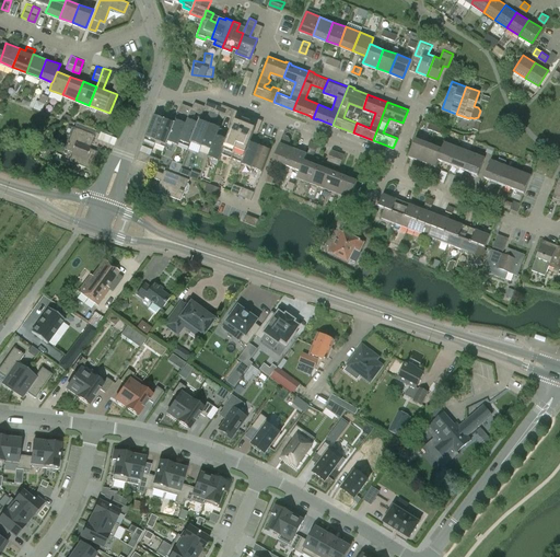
[(234,107),(231,118),(236,120),(240,109),(234,107)]
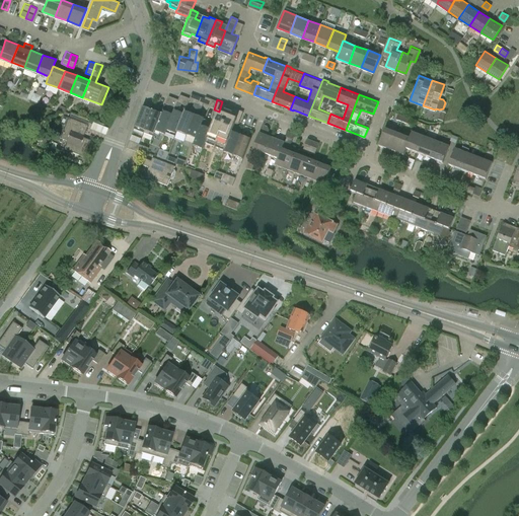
[(222,101),(219,112),(224,113),(225,108),(227,103),(222,101)]
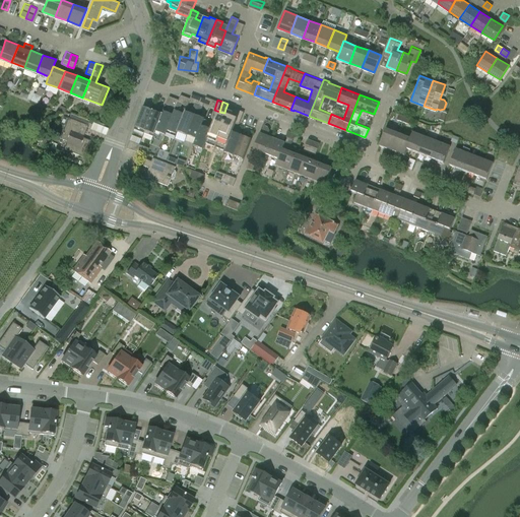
[(144,129),(152,109),(148,107),(149,105),(144,103),(135,125),(144,129)]
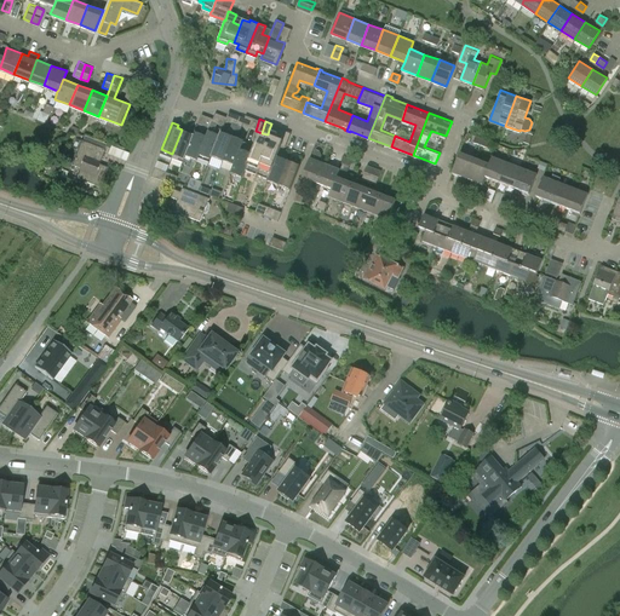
[(182,130),(172,154),(184,157),(185,154),(195,131),(194,131),(196,127),(190,125),(188,132),(182,130)]
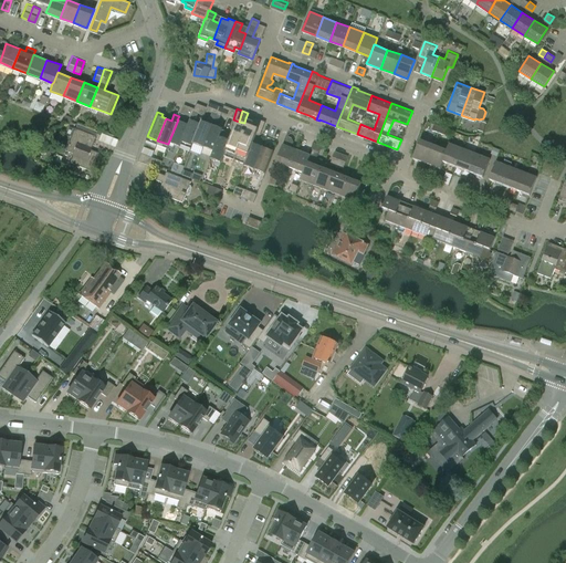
[(194,142),(201,120),(200,122),(196,120),(197,117),(191,115),(188,123),(181,139),(192,144),(194,142)]
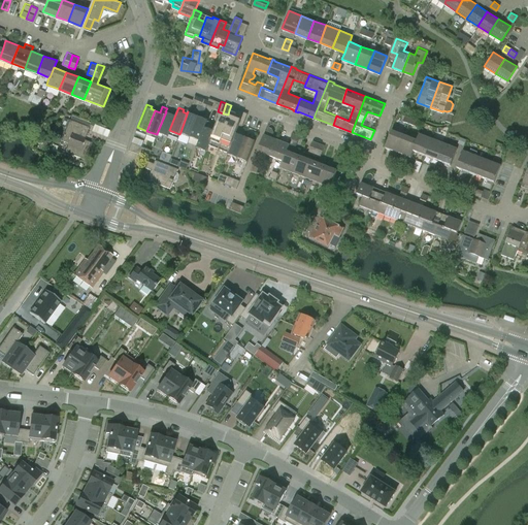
[(237,107),(235,112),(234,118),(238,120),(242,109),(237,107)]
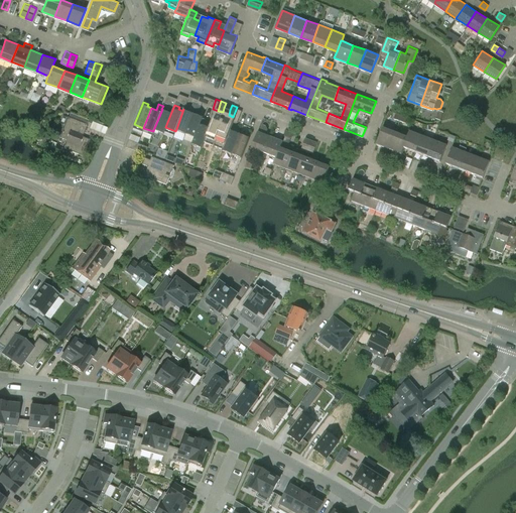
[(163,106),(161,109),(162,109),(154,128),(163,132),(165,127),(171,112),(167,110),(168,108),(163,106)]
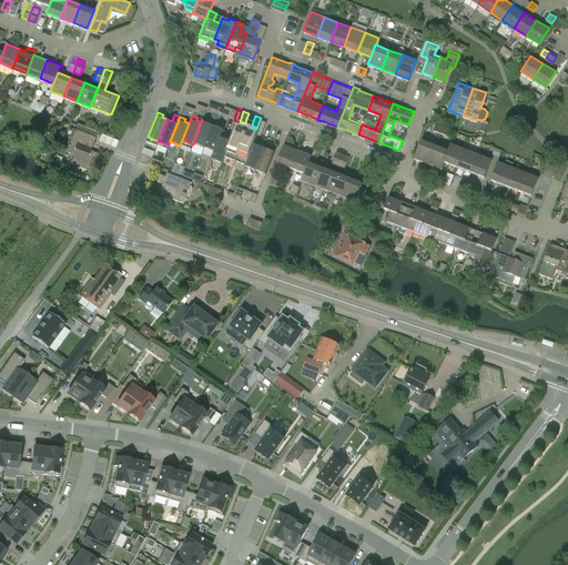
[(261,118),(256,129),(262,131),(266,120),(261,118)]
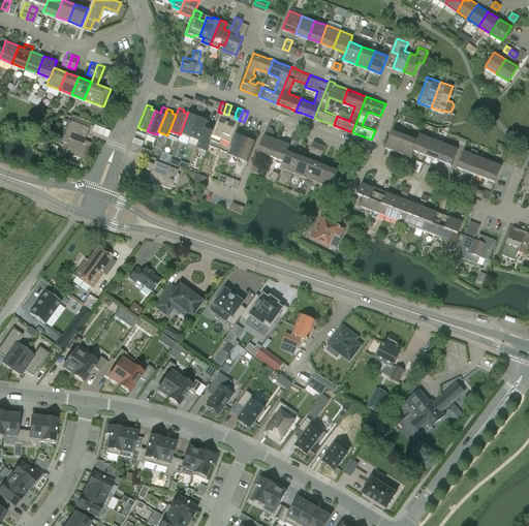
[(193,114),(188,112),(181,132),(190,135),(199,113),(194,111),(193,114)]
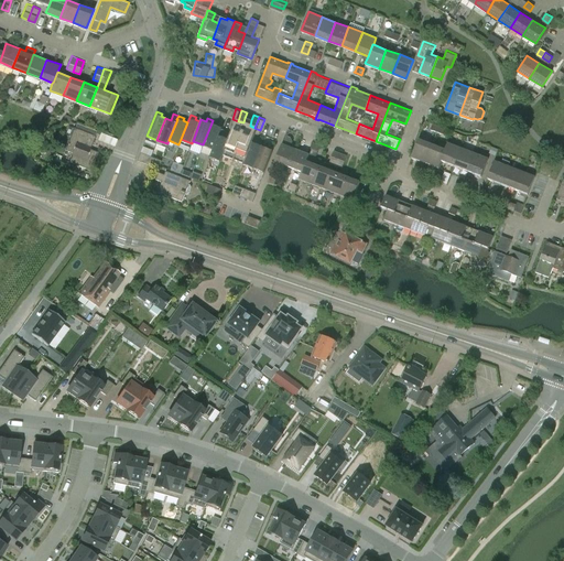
[(235,123),(228,139),(229,139),(220,161),(240,169),(242,163),(243,163),(251,141),(252,141),(256,132),(258,132),(260,131),(260,130),(255,128),(250,126),(251,120),(245,118),(243,122),(238,121),(232,119),(231,121),(232,122),(235,123)]
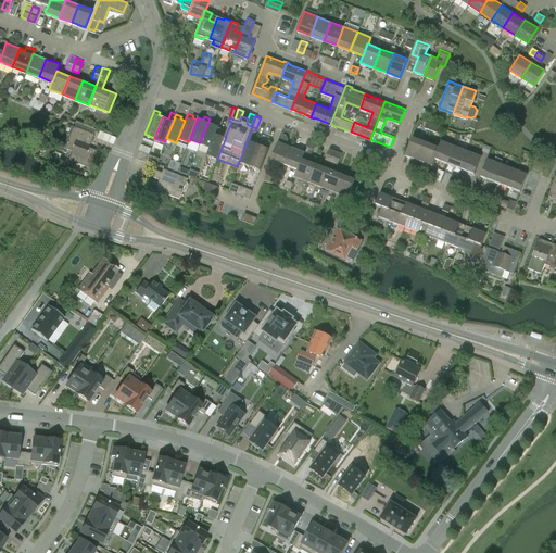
[(200,142),(210,147),(218,125),(214,124),(215,121),(210,118),(200,142)]
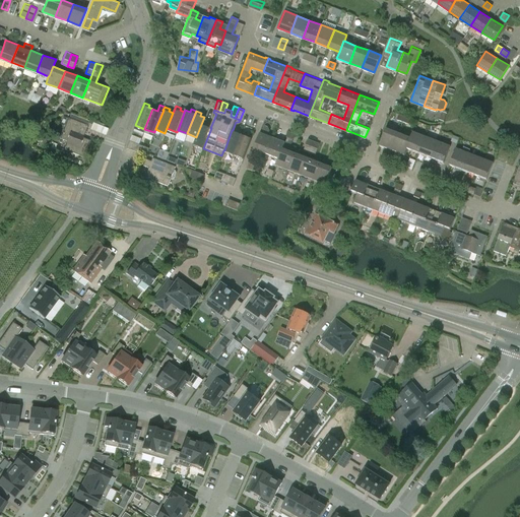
[(88,138),(82,136),(89,119),(70,112),(61,136),(68,139),(65,147),(82,154),(88,138)]
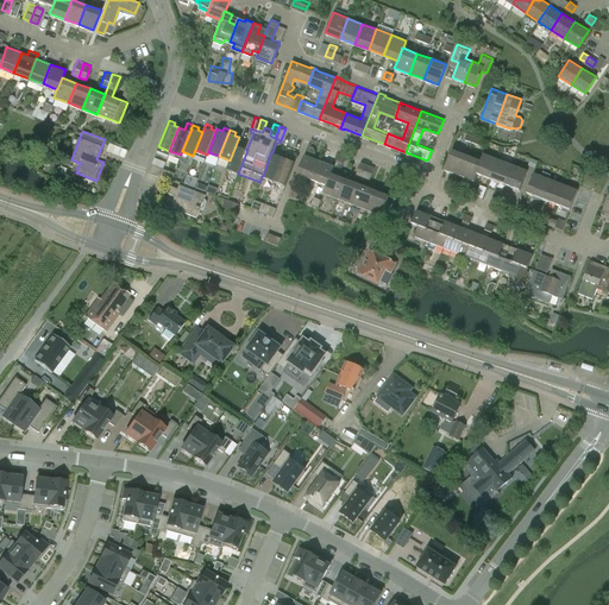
[(481,136),(475,133),(471,140),(478,143),(481,136)]
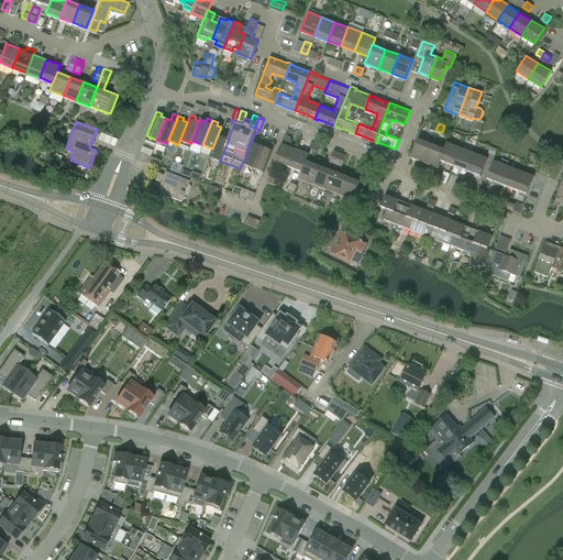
[(229,139),(228,139),(223,136),(227,129),(221,127),(212,149),(209,156),(220,161),(229,139)]
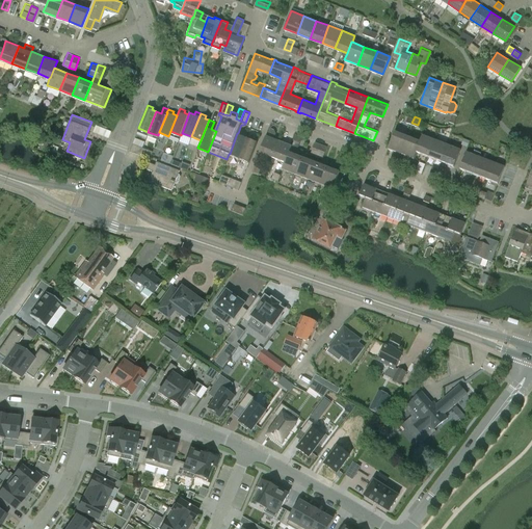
[(94,129),(108,135),(111,129),(96,123),(94,129)]
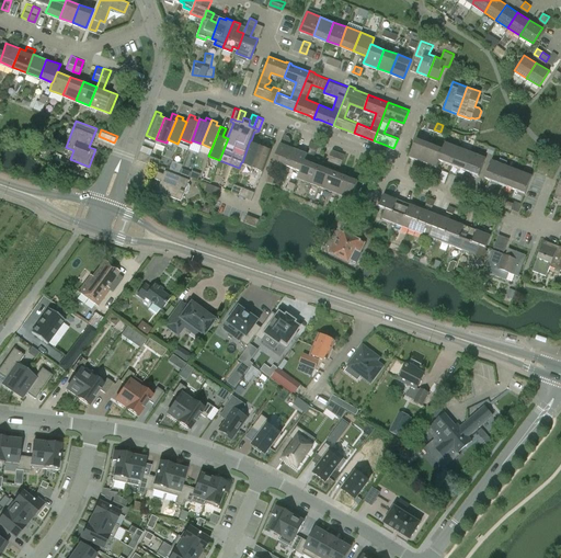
[(286,164),(294,147),(287,144),(289,139),(288,136),(284,134),(284,133),(281,141),(273,160),(286,164)]
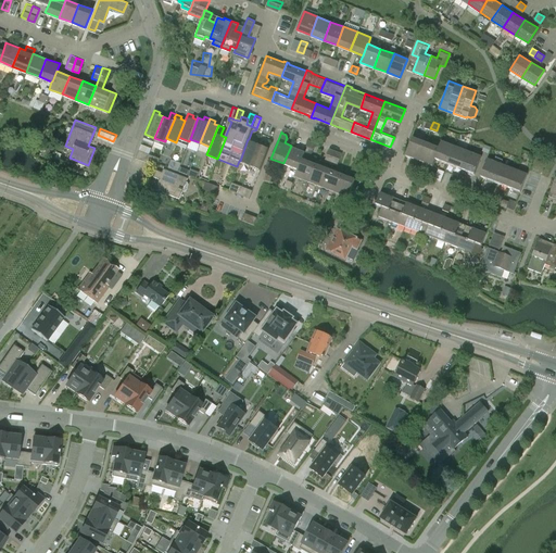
[(418,159),(426,140),(413,136),(405,154),(418,159)]
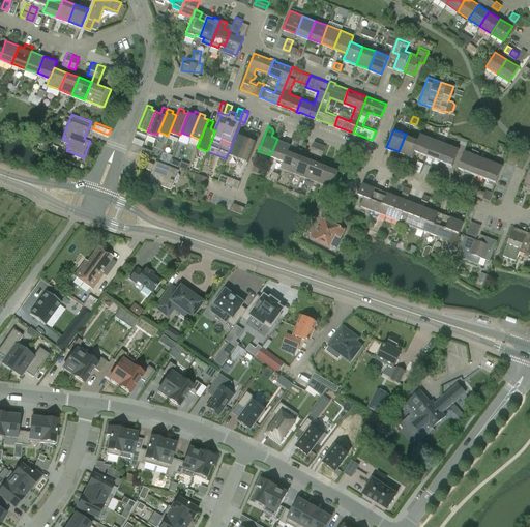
[(238,157),(247,134),(242,132),(241,135),(237,133),(236,133),(229,153),(238,157)]
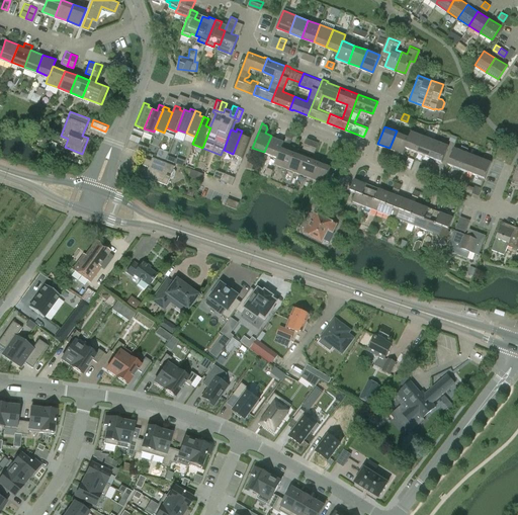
[(283,142),(288,144),(291,136),(293,132),(288,130),(287,130),(284,138),(283,140),(283,142)]
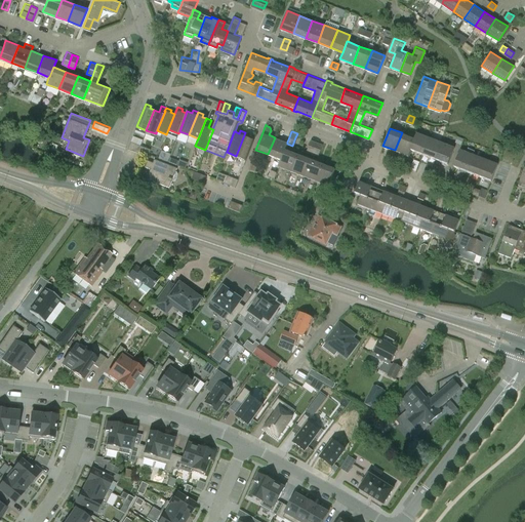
[(416,131),(414,137),(410,149),(422,153),(429,135),(416,131)]
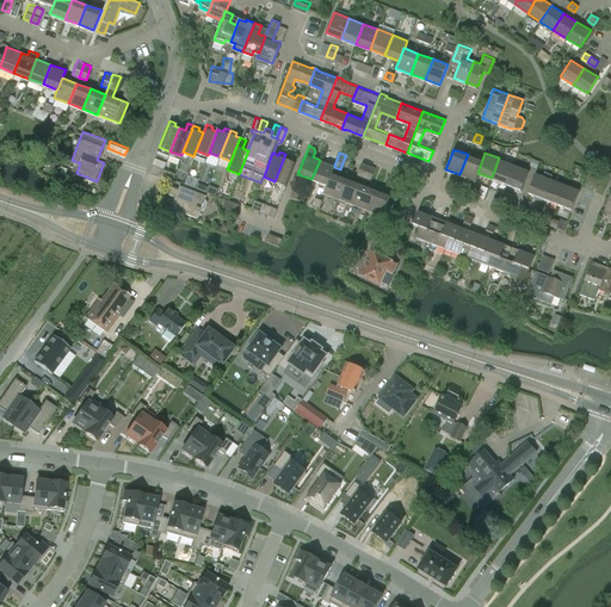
[(291,156),(285,154),(275,181),(287,186),(295,162),(290,160),(291,156)]
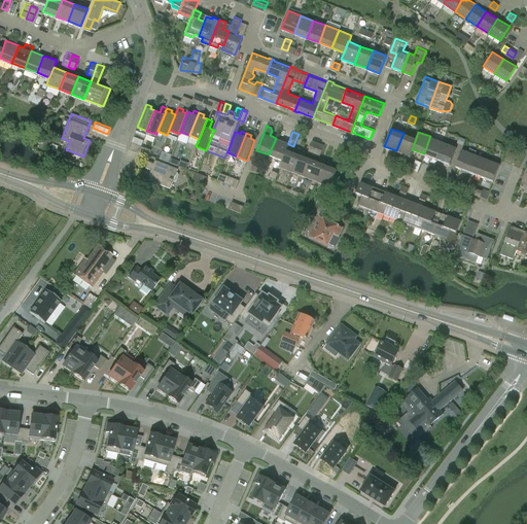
[(416,138),(403,133),(396,150),(410,155),(412,149),(416,138)]
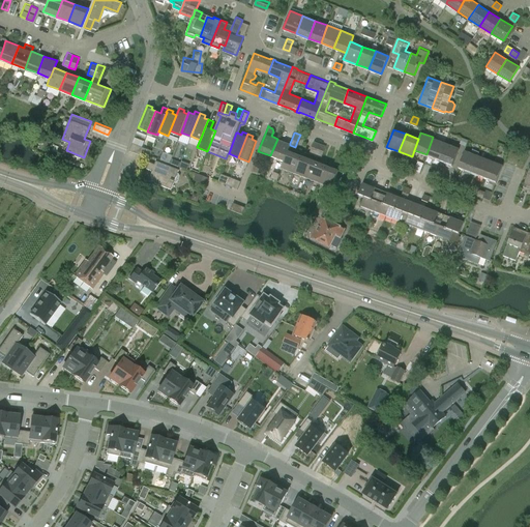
[(427,154),(439,159),(446,142),(433,137),(427,154)]
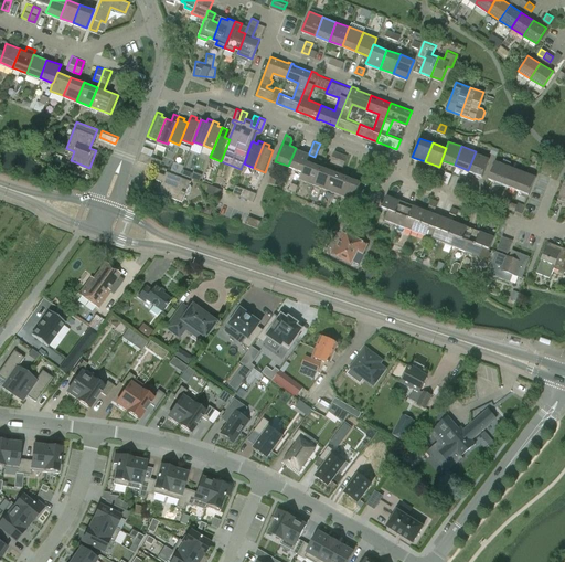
[(296,148),(288,166),(301,171),(302,171),(307,160),(309,155),(309,152),(296,148)]
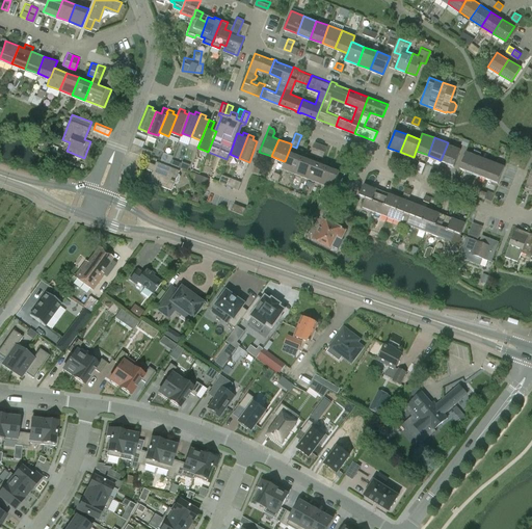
[(316,155),(321,142),(315,139),(310,153),(316,155)]
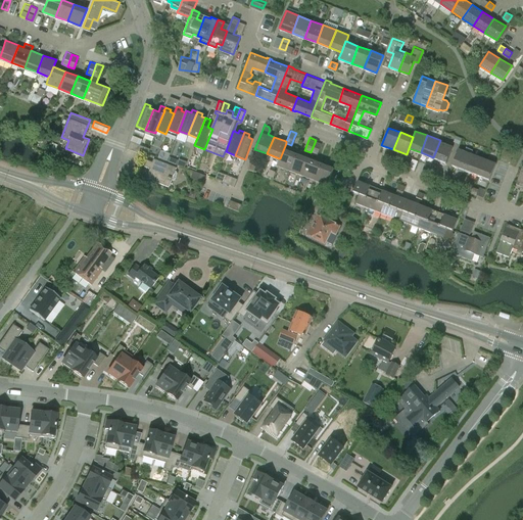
[(316,140),(311,152),(317,154),(322,142),(316,140)]
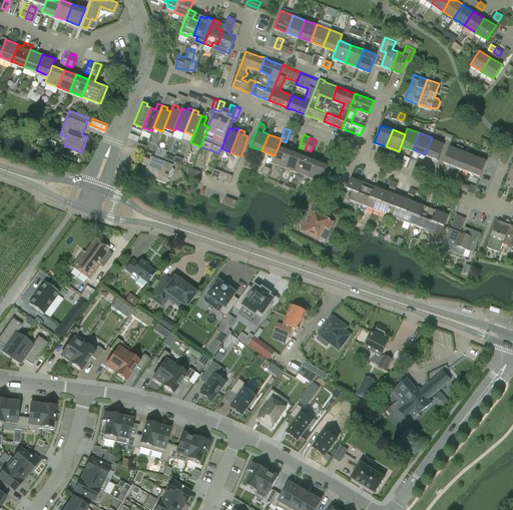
[(432,137),(425,154),(437,159),(444,142),(432,137)]
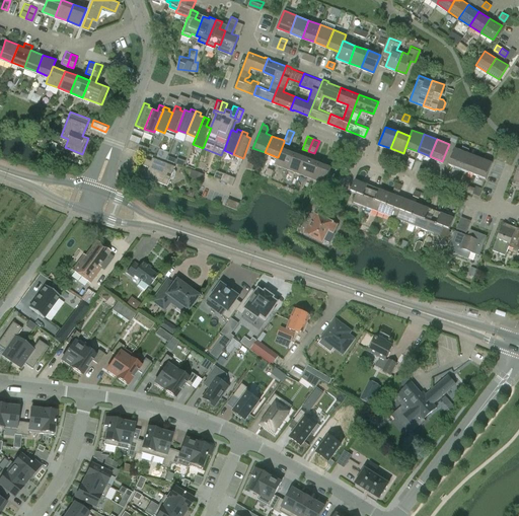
[(157,155),(184,163),(187,158),(169,153),(170,149),(160,146),(157,155)]
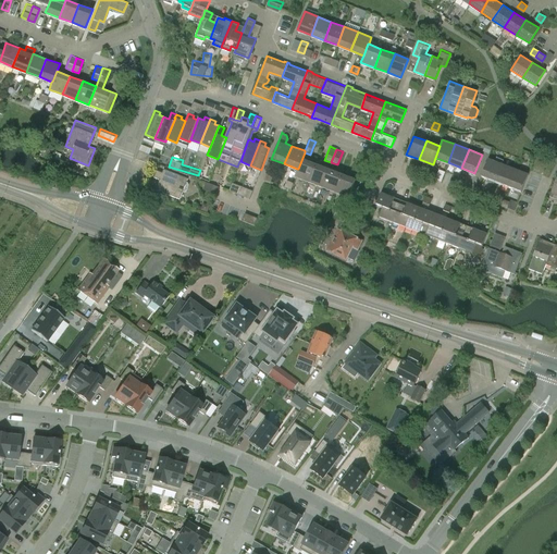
[(351,170),(358,172),(362,160),(356,157),(354,163),(351,170)]
